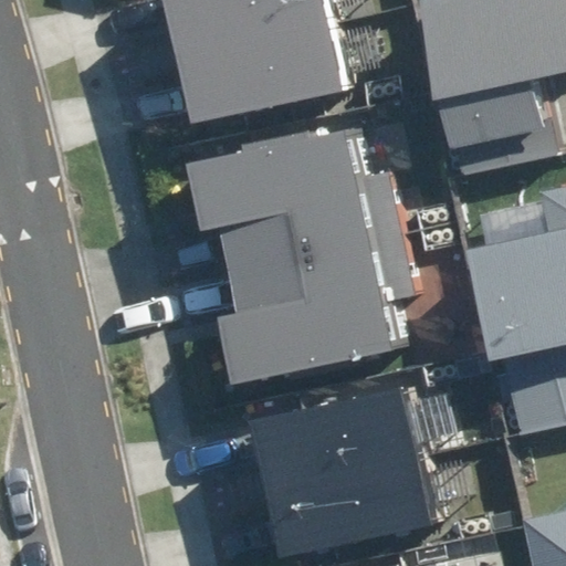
[(359,0),(153,0),(182,136),(380,94),(359,0)]
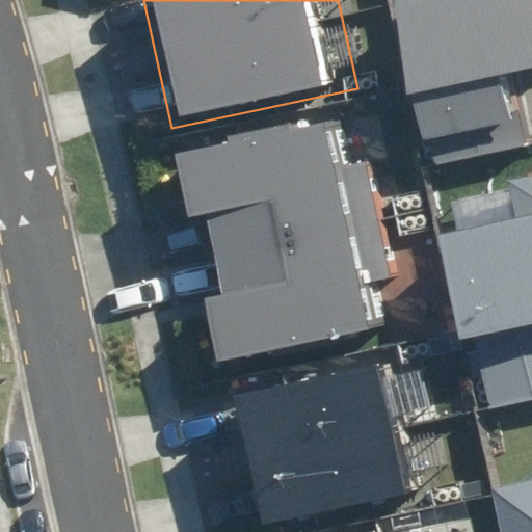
[(531,0),(402,0),(439,167),(531,148),(531,118),(530,107),(523,108),(514,71),(531,67),(531,0)]
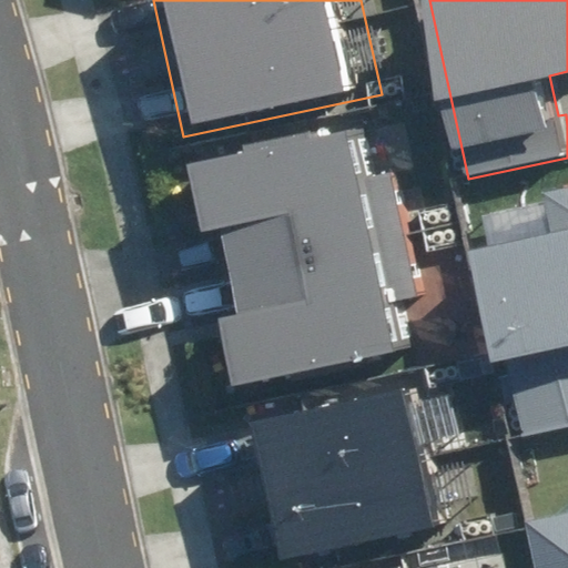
[(374,123),(189,160),(202,229),(219,225),(236,311),(220,314),(233,382),(418,345),(413,314),(443,308),(413,159),(382,164),(374,123)]
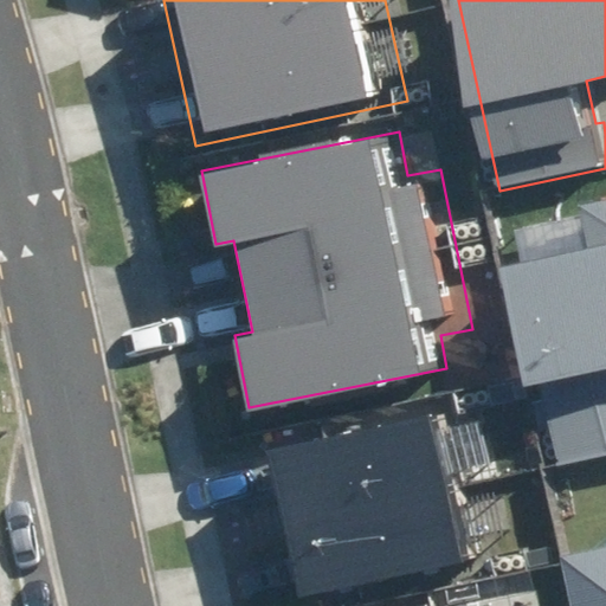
[(605,188),(568,195),(577,232),(494,249),(542,485),(605,472),(605,188)]
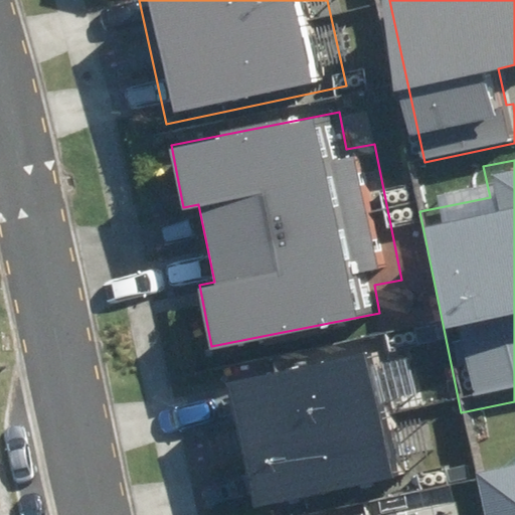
[(391,332),(211,367),(232,475),(216,478),(223,512),(239,509),(240,514),(260,514),(421,483),(391,332)]
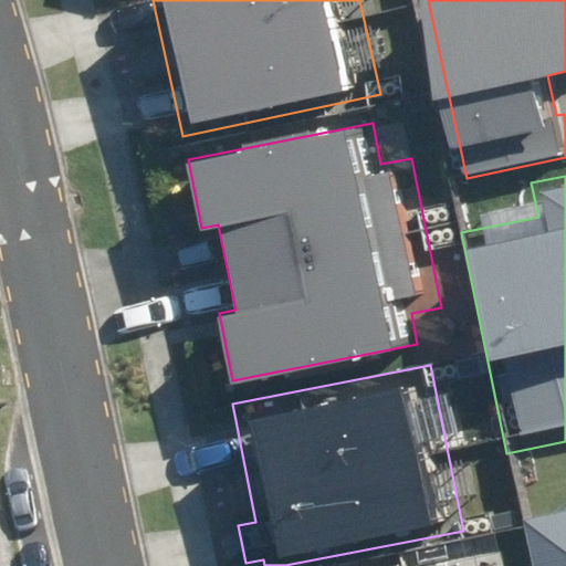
[(565,565),(565,492),(509,504),(520,565),(565,565)]
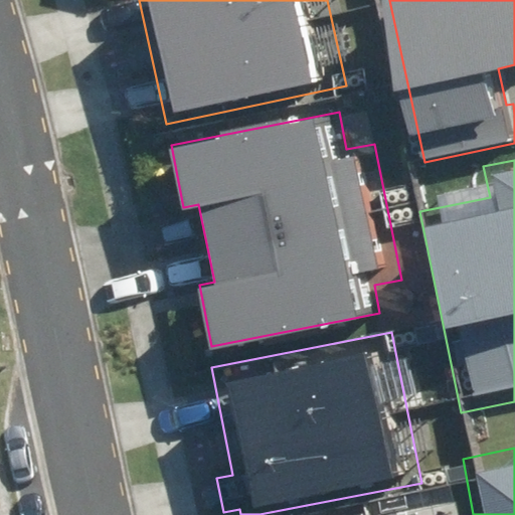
All buildings are outlined.
